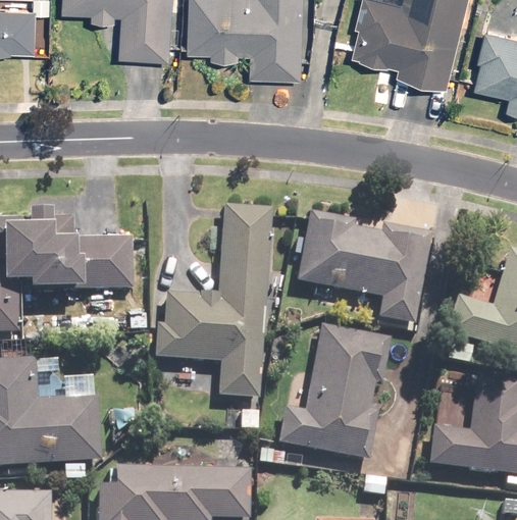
[(0,0),(0,46),(40,48),(42,5),(0,3),(0,0)]
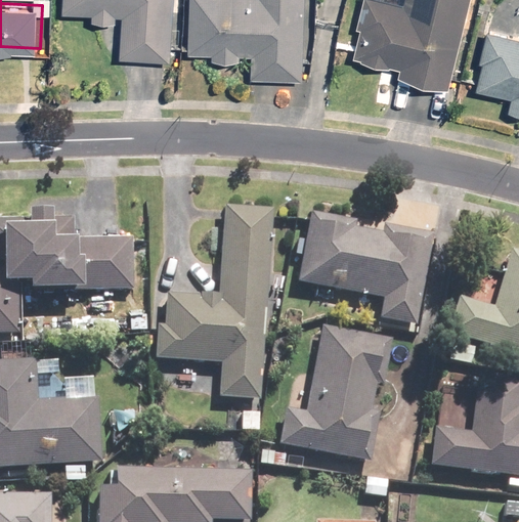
[(174,53),(177,0),(69,0),(69,5),(129,9),(126,50),(174,53)]
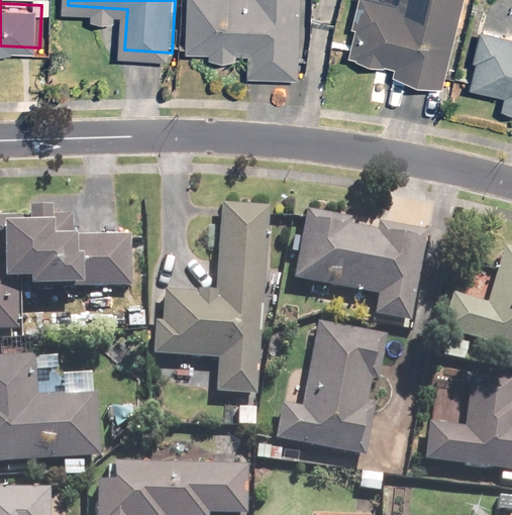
[(303,72),(305,0),(193,0),(192,46),(252,48),(252,70),(303,72)]
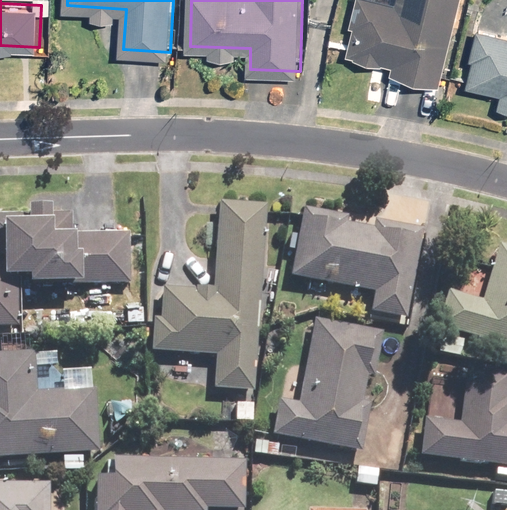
[(443,81),(463,0),(360,0),(348,50),(396,62),(395,68),(443,81)]
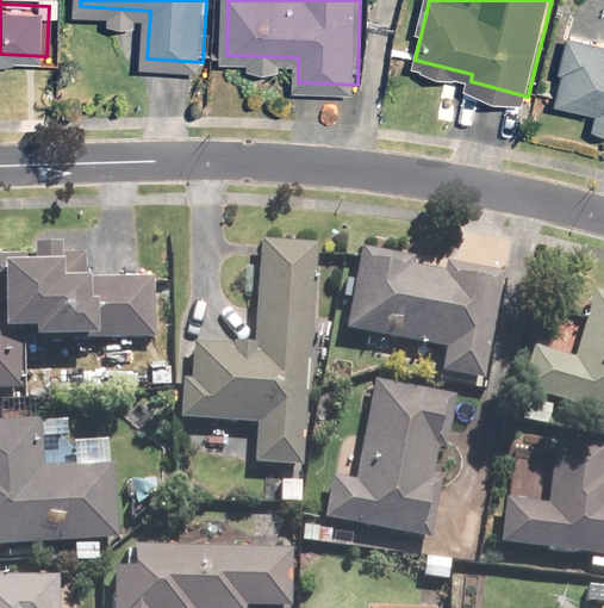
[(603,36),(572,29),(556,97),(602,107),(598,122),(603,123),(603,36)]
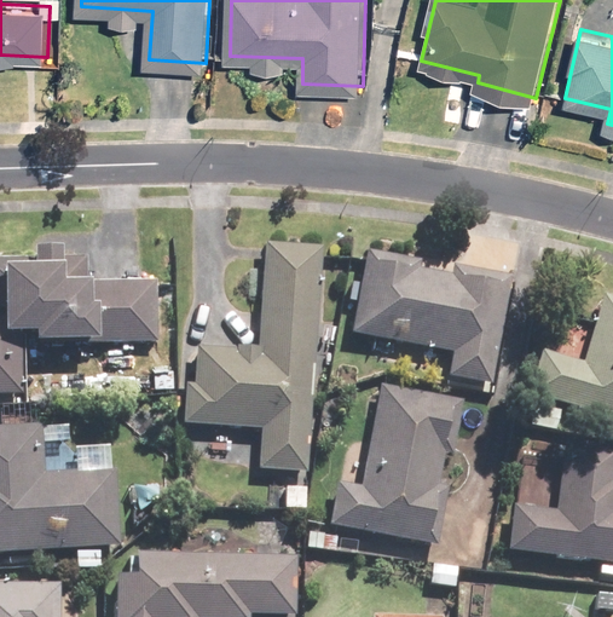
[(308,471),(322,246),(267,242),(261,350),(194,345),(189,422),(262,427),(260,467),(308,471)]
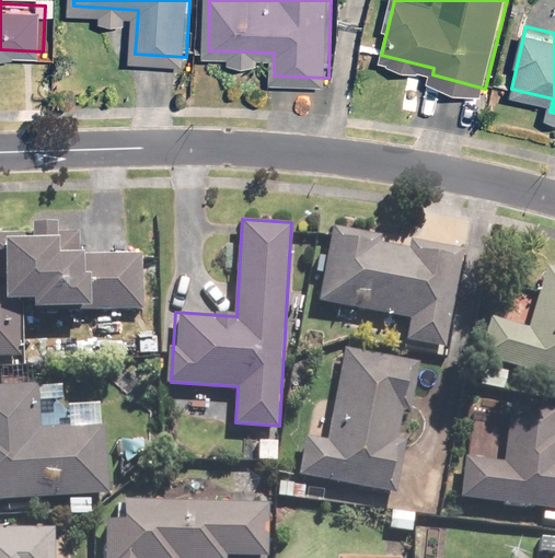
[(21,307),(142,307),(142,254),(79,254),(79,232),(54,232),(54,223),(31,223),(31,232),(0,232),(0,355),(21,355),(21,307)]
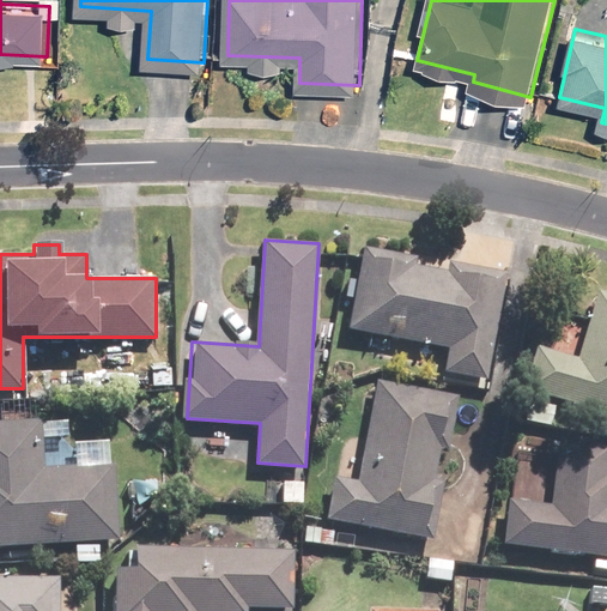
[(508,272),(364,247),(350,328),(450,346),(447,369),(489,377),(508,272)]
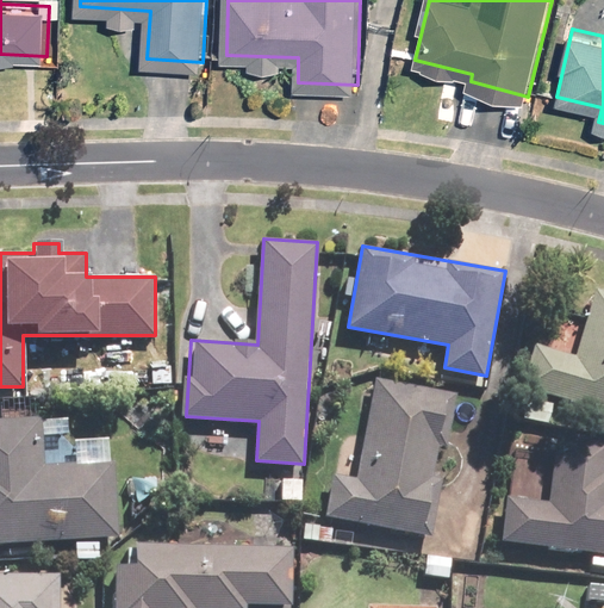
[(536,345),(524,386),(603,410),(603,293),(595,291),(576,357),(536,345)]
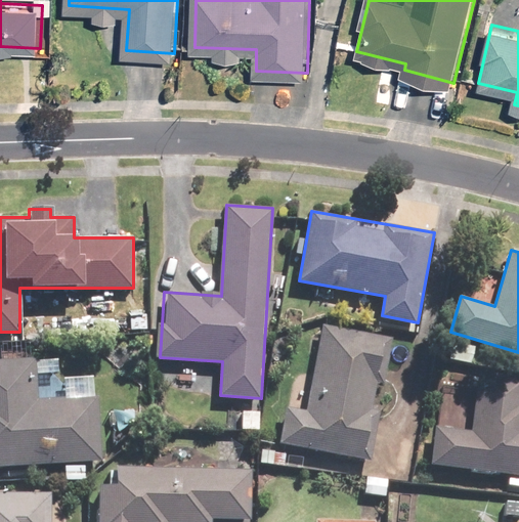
[(287,407),(280,443),(372,460),(381,410),(373,409),(378,382),(385,383),(393,338),(321,324),(306,411),(287,407)]
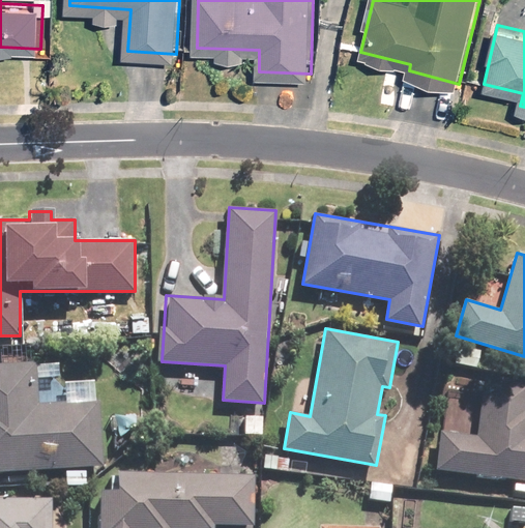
[(0,470),(103,465),(98,402),(39,405),(37,362),(0,363),(0,470)]
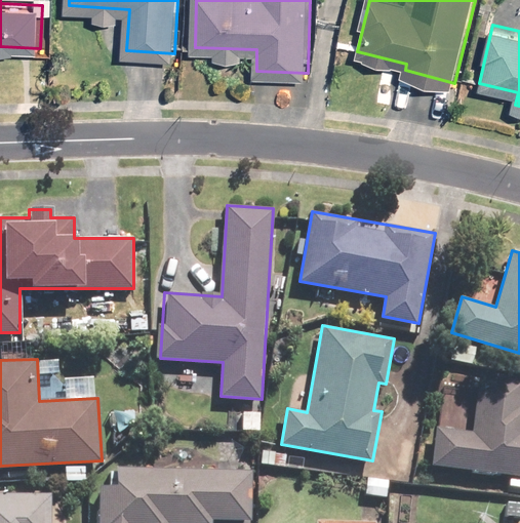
[(437,428),(432,466),(519,475),(519,377),(481,373),(474,433),(437,428)]
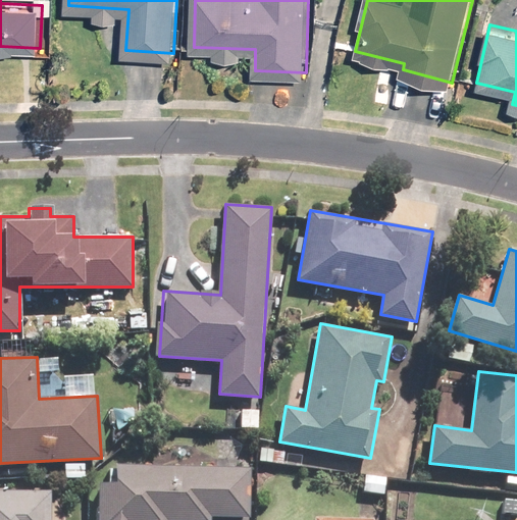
[(252,467),(117,464),(117,483),(100,483),(98,519),(211,519),(212,516),(251,516),(252,467)]
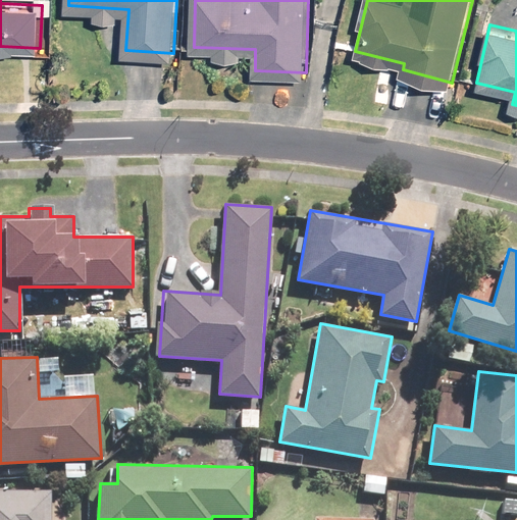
[(50,519),(51,490),(0,489),(0,519),(50,519)]
